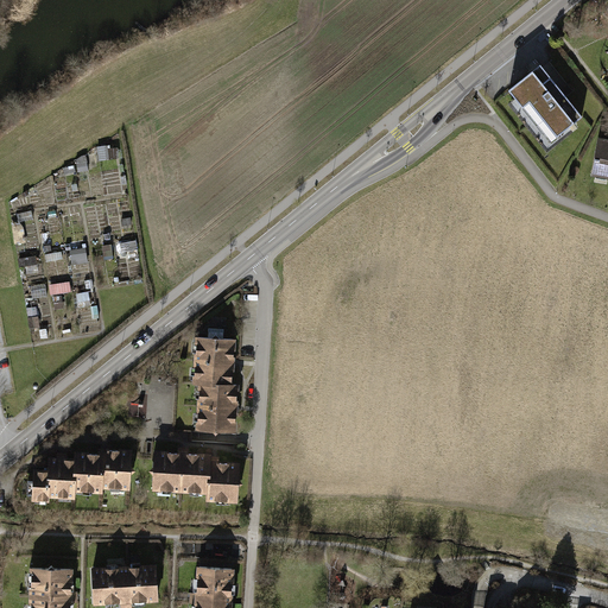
[(533,71),(508,90),(531,118),(527,121),(531,127),(536,124),(550,141),(582,116),(559,88),(551,94),(533,71)]
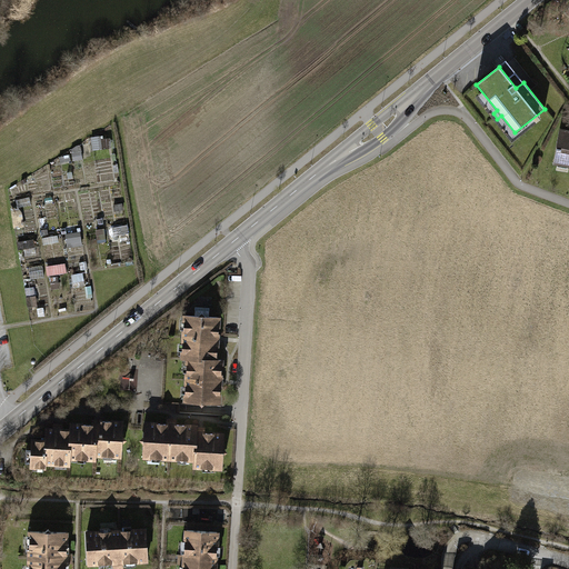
[(568,132),(560,131),(555,162),(568,165),(568,132)]
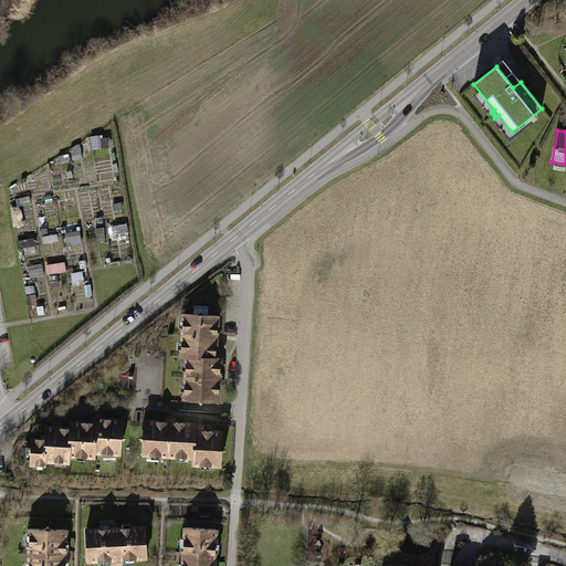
[(62,223),(63,232),(79,229),(77,221),(62,223)]
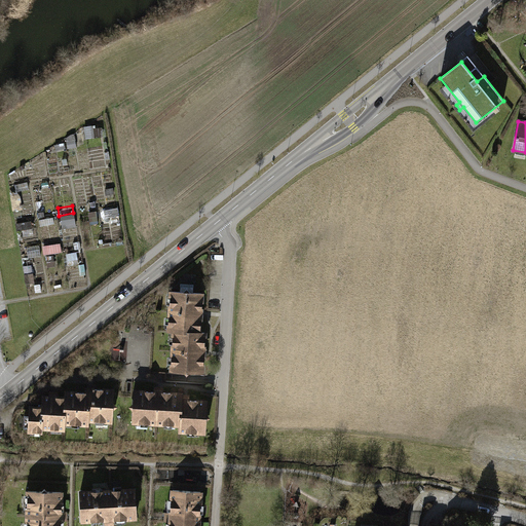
[(61,217),(63,228),(77,226),(75,214),(61,217)]
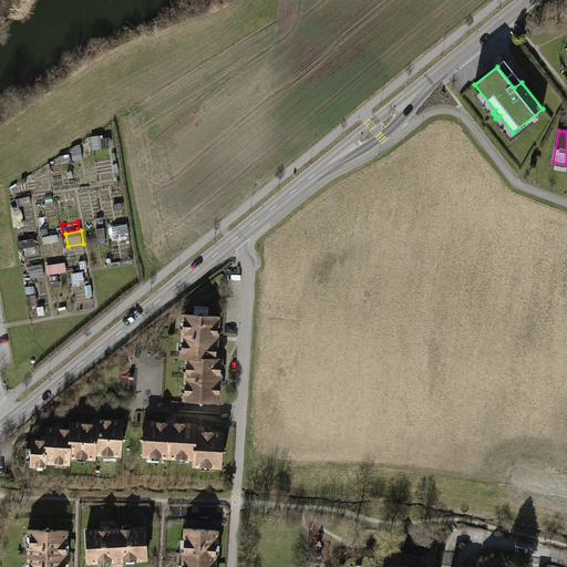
[(47,265),(48,275),(68,271),(66,263),(47,265)]
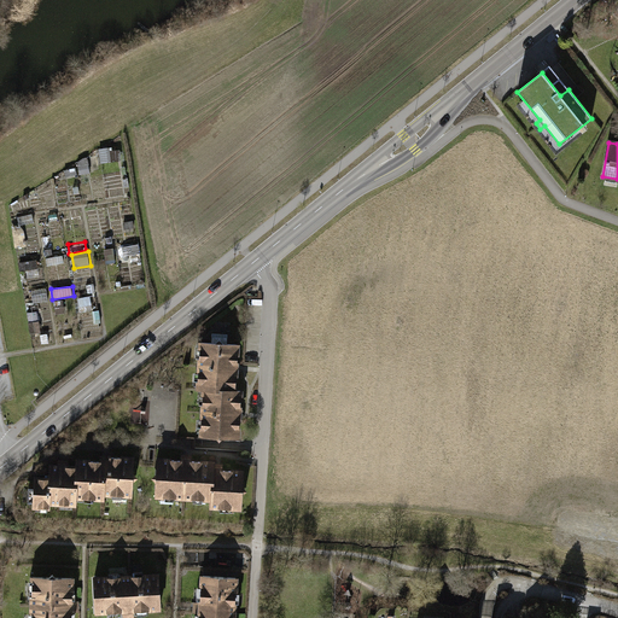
[(198,390),(204,390),(234,391),(237,345),(227,344),(227,334),(213,333),(211,343),(200,343),(200,347),(204,347),(203,359),(200,357),(199,374),(202,374),(202,385),(199,385),(198,390)]
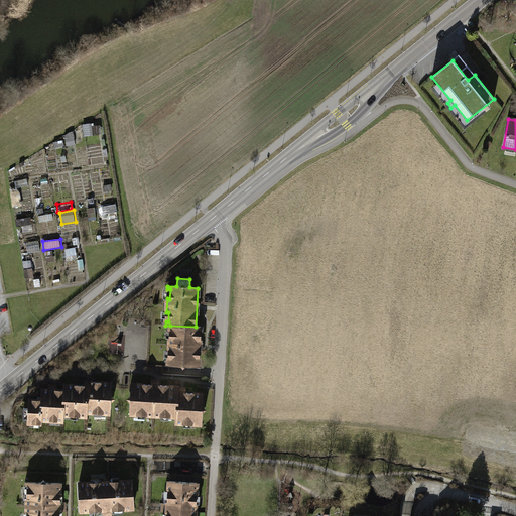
[(168,361),(168,364),(181,365),(183,367),(185,365),(199,366),(201,327),(196,327),(170,326),(170,328),(172,328),(172,338),(169,338),(169,351),(171,351),(170,361),(168,361)]
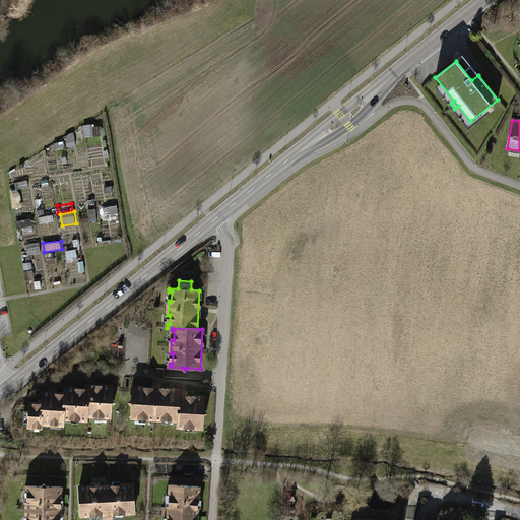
[(114,345),(114,354),(123,355),(124,346),(114,345)]
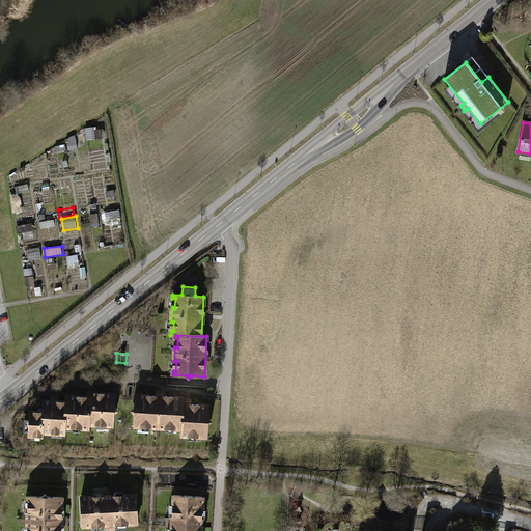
[(167,427),(167,425),(173,425),(174,397),(164,396),(164,392),(161,392),(156,392),(156,396),(135,395),(135,408),(132,410),(135,413),(134,426),(138,426),(138,423),(149,424),(149,427),(167,427)]
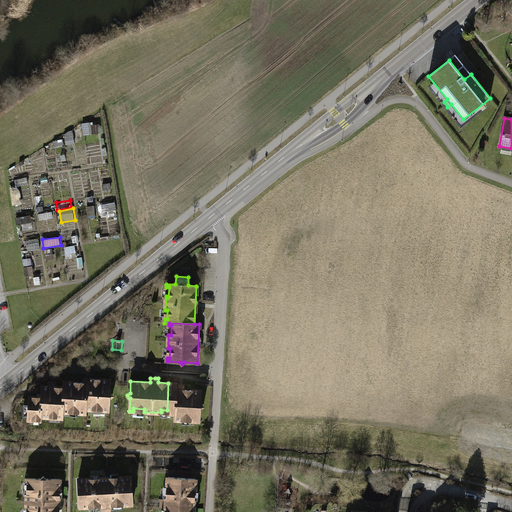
[(67,382),(66,409),(77,410),(77,413),(86,413),(86,409),(94,409),(94,407),(105,407),(105,410),(109,410),(110,398),(113,395),(110,392),(111,380),(90,379),(90,380),(84,379),(84,383),(67,382)]
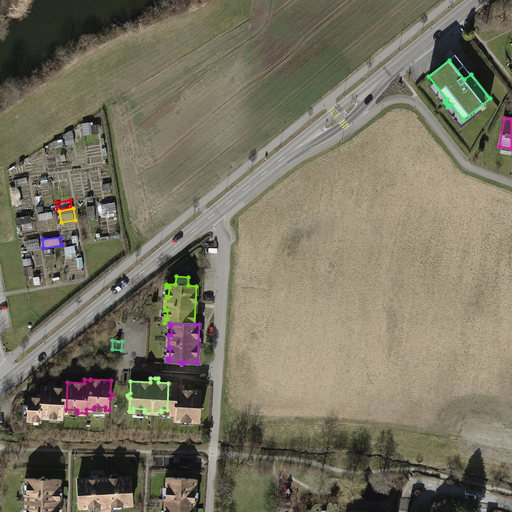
[(66,412),(66,409),(67,382),(64,382),(63,387),(56,387),(56,383),(49,383),(49,386),(42,386),(41,397),(29,396),(29,405),(23,405),(23,417),(28,417),(28,419),(31,419),(31,417),(39,417),(39,420),(40,420),(41,416),(63,417),(63,411),(66,412)]
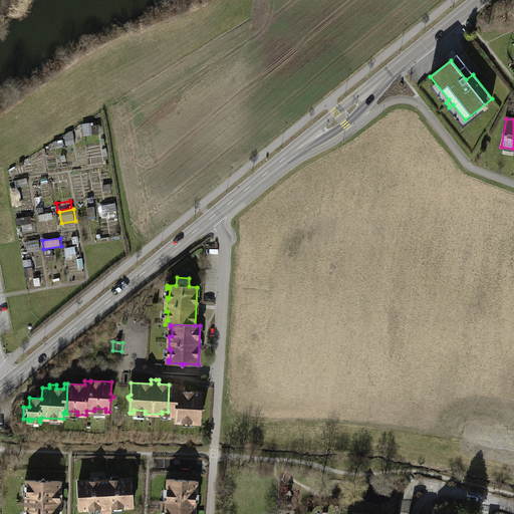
[(178,384),(169,384),(168,412),(173,413),(172,415),(176,415),(176,421),(184,421),(184,420),(195,420),(195,423),(201,423),(201,411),(204,408),(202,405),(202,393),(185,392),(185,388),(181,388),(178,388),(178,384)]
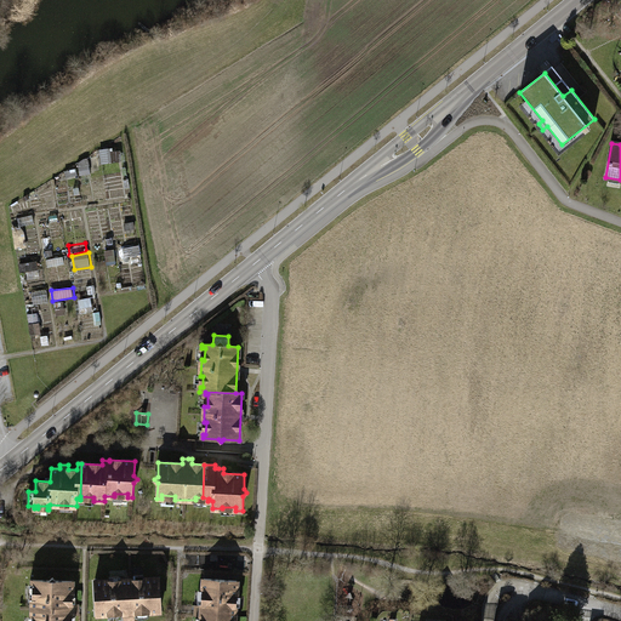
[(50,581),(33,580),(33,585),(36,585),(36,598),(33,598),(33,617),(36,617),(35,620),(70,620),(72,614),(77,614),(77,604),(72,604),(72,581),(57,581),(52,576),(50,581)]
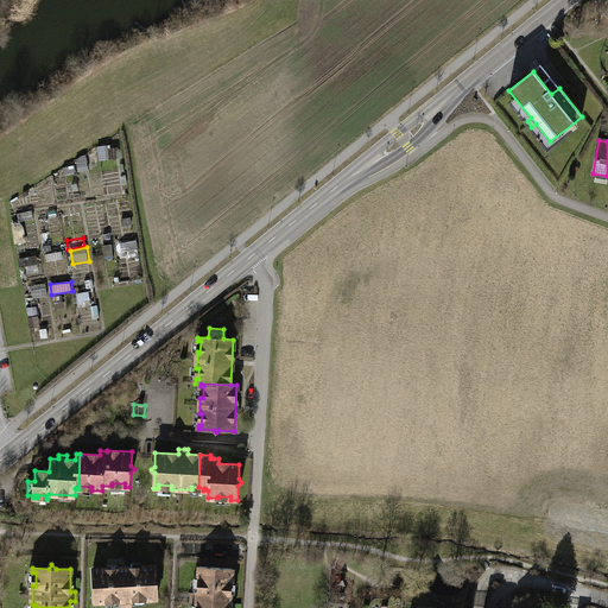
[(156,565),(93,569),(94,602),(107,601),(107,599),(118,597),(118,601),(126,600),(134,600),(134,597),(145,596),(145,599),(158,599),(156,565)]
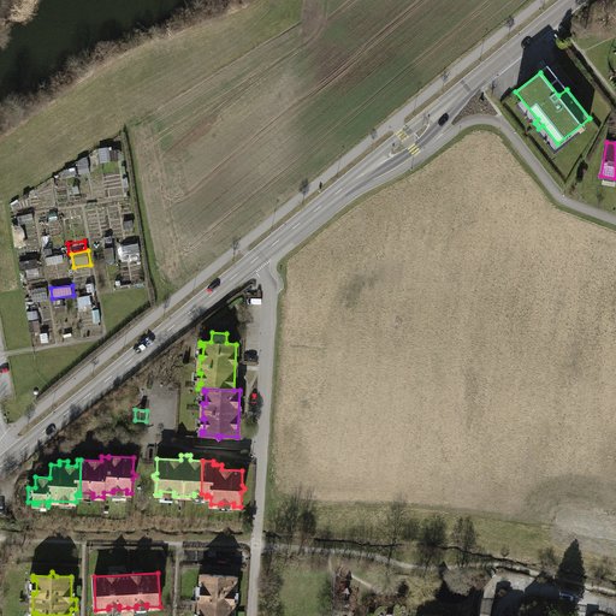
[(232,615),(235,576),(202,574),(201,587),(203,587),(203,598),(201,598),(200,605),(200,615),(202,615),(201,615),(232,615)]
